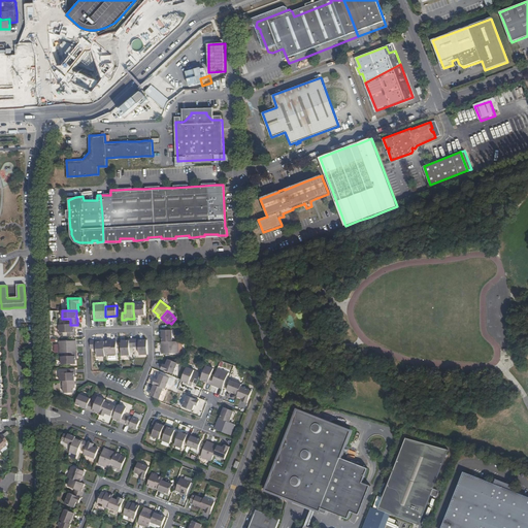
[(67,332),(68,335),(68,336),(71,336),(75,336),(75,332),(74,332),(74,325),(70,325),(60,325),(60,332),(67,332)]
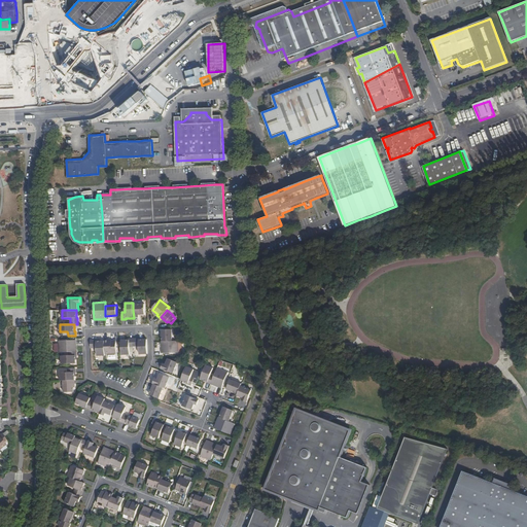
[(163,337),(163,341),(173,341),(173,329),(163,329),(163,337)]
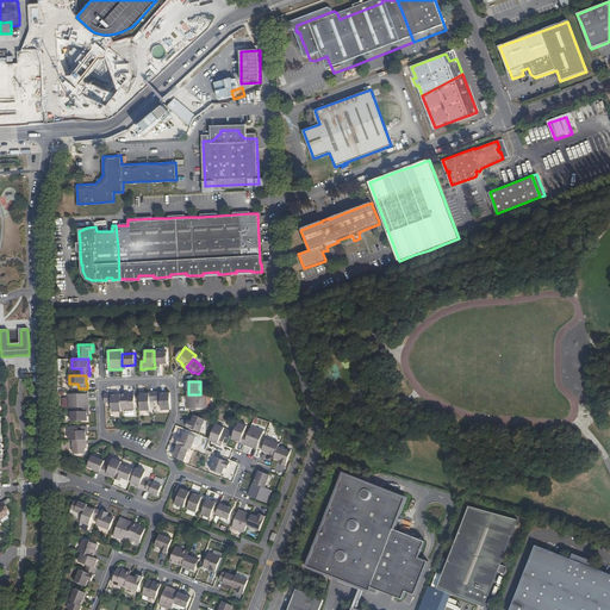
[(150,410),(150,406),(150,402),(155,402),(154,392),(150,392),(150,394),(141,394),(142,404),(142,410),(150,410)]
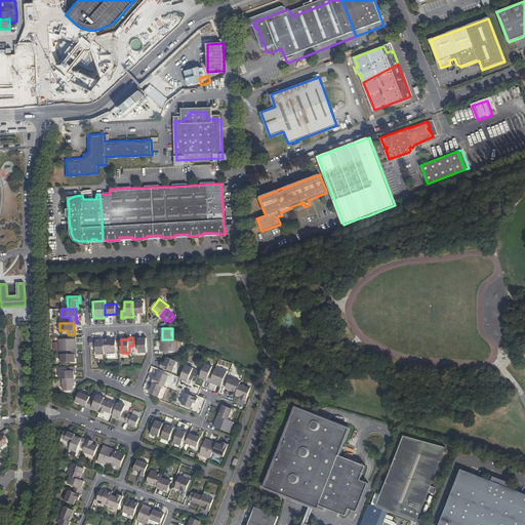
[(138,337),(132,337),(133,346),(139,345),(139,353),(147,353),(147,338),(138,338),(138,337)]
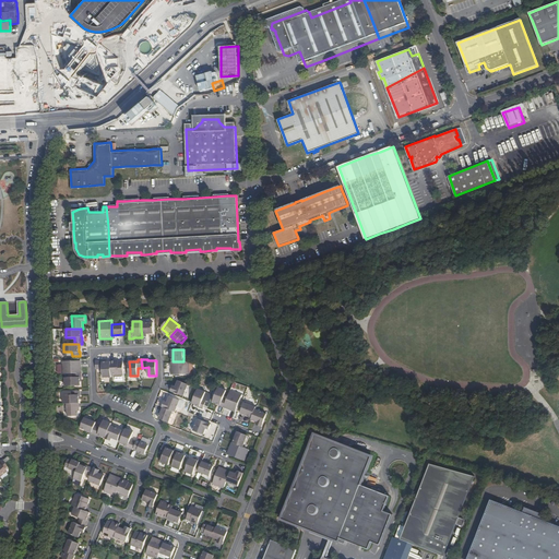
[(62,361),(63,373),(73,373),(80,372),(80,365),(81,365),(81,360),(62,361)]
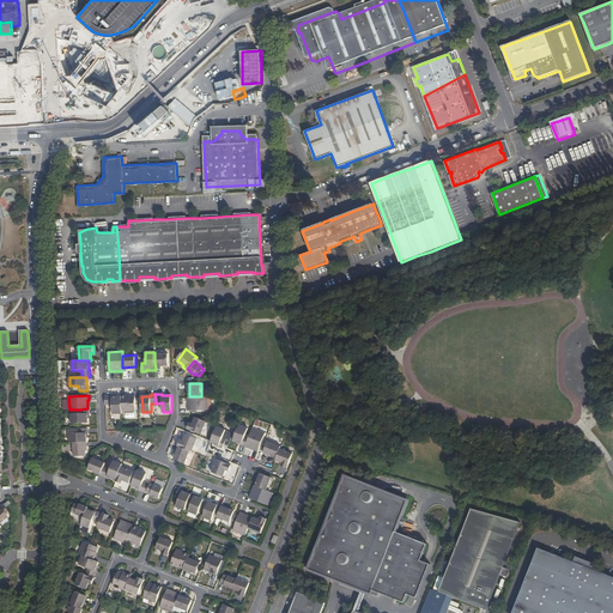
[(107,395),(107,396),(105,396),(105,405),(113,404),(113,413),(121,413),(121,412),(121,396),(111,398),(111,396),(107,395)]
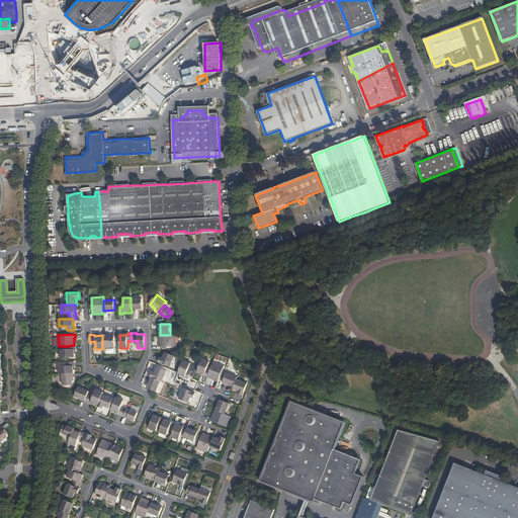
[(102,335),(102,348),(114,347),(113,341),(113,334),(102,334),(102,335)]
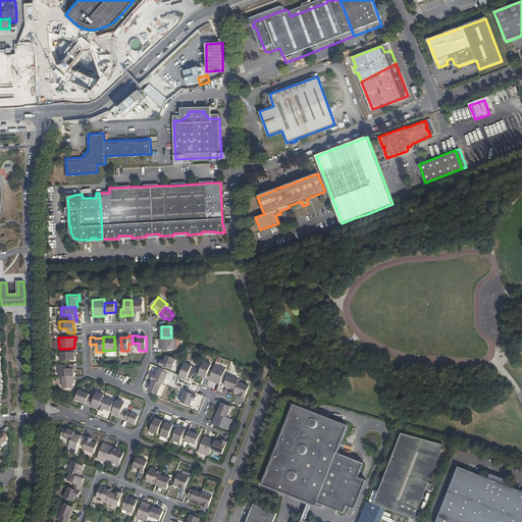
[(177,349),(177,337),(171,337),(161,337),(162,346),(160,346),(161,349),(177,349)]
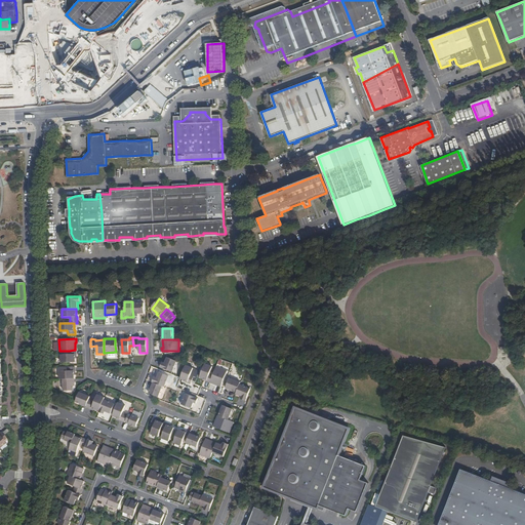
[(77,354),(77,350),(75,350),(69,351),(69,354),(62,354),(62,362),(76,362),(76,354),(77,354)]
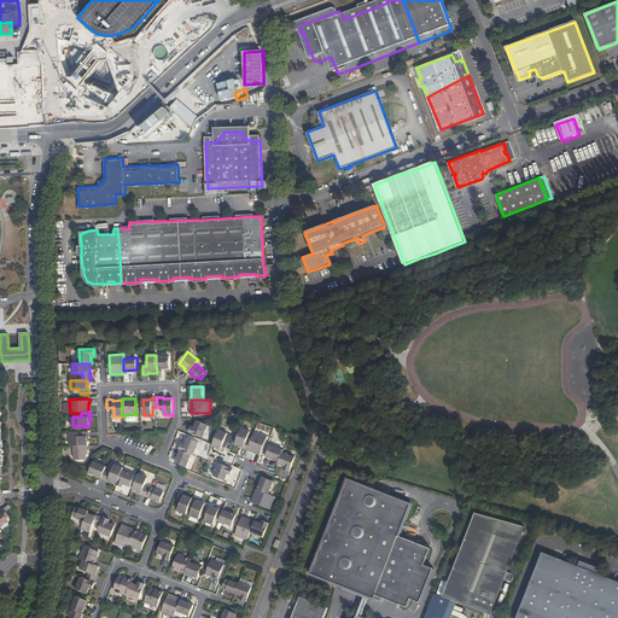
[(203,437),(207,427),(196,424),(194,426),(191,426),(188,431),(203,437)]
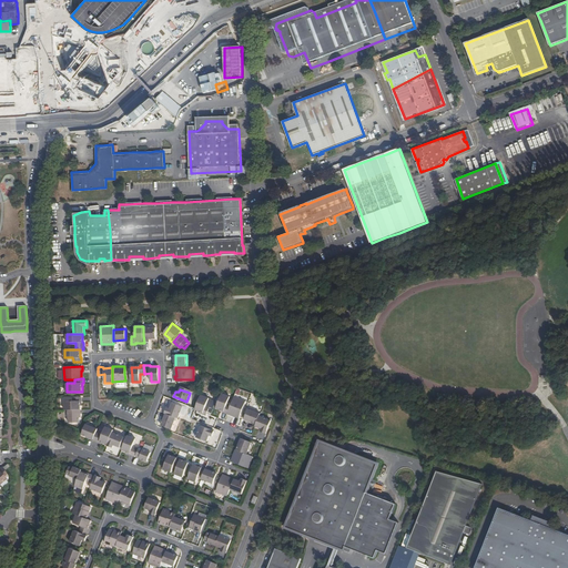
[(229,413),(232,406),(227,405),(231,396),(223,393),(217,407),(225,411),(224,412),(229,413)]
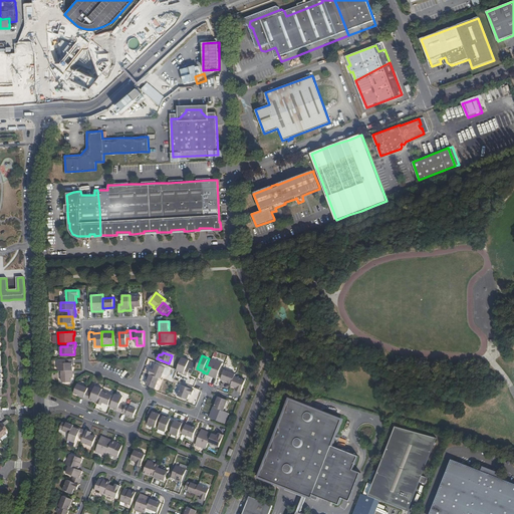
[(187,367),(190,360),(182,357),(177,370),(185,373),(184,374),(187,375),(190,368),(187,367)]
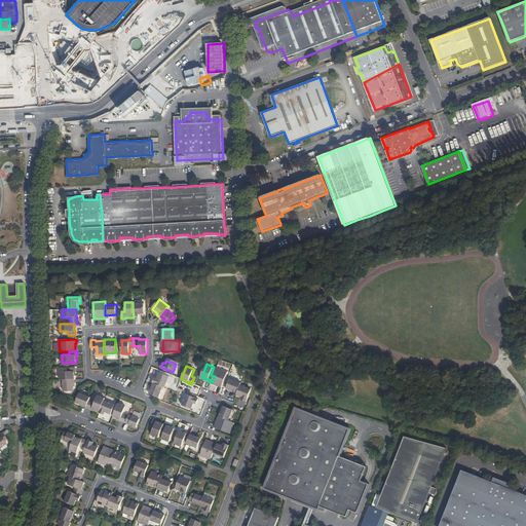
[(60,372),(61,380),(64,379),(75,379),(74,371),(75,371),(75,368),(68,368),(68,371),(60,372)]
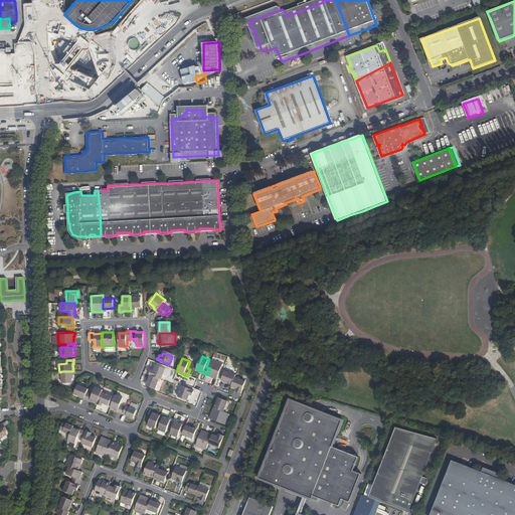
[(217,379),(224,364),(213,360),(210,368),(207,374),(214,377),(214,378),(217,379)]
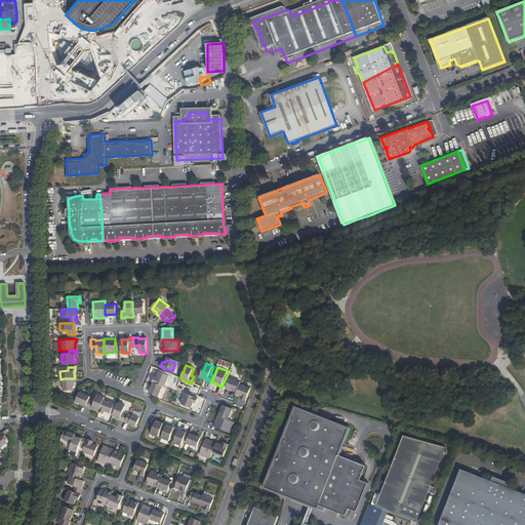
[(163,386),(165,386),(169,375),(159,371),(157,377),(154,376),(153,381),(154,381),(163,386)]
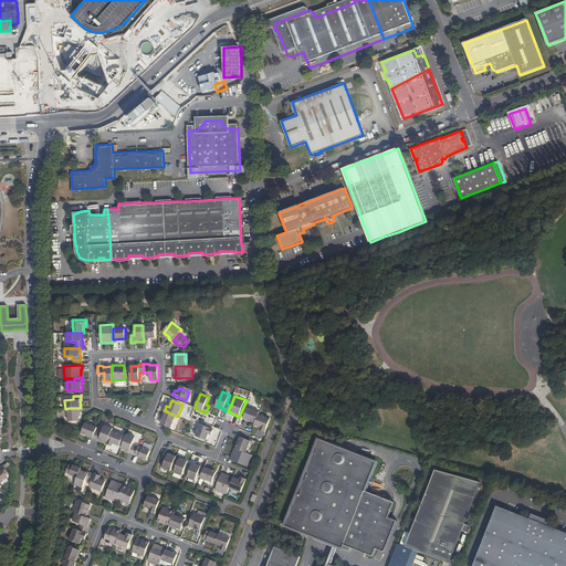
[(81,408),(69,408),(69,420),(80,420),(80,416),(81,416),(81,408)]
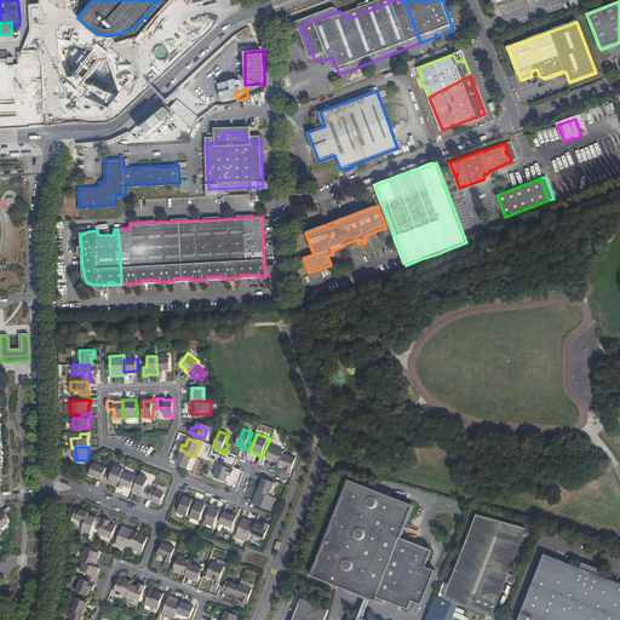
[(281,461),(285,453),(285,452),(273,447),(269,457),(276,460),(281,461)]
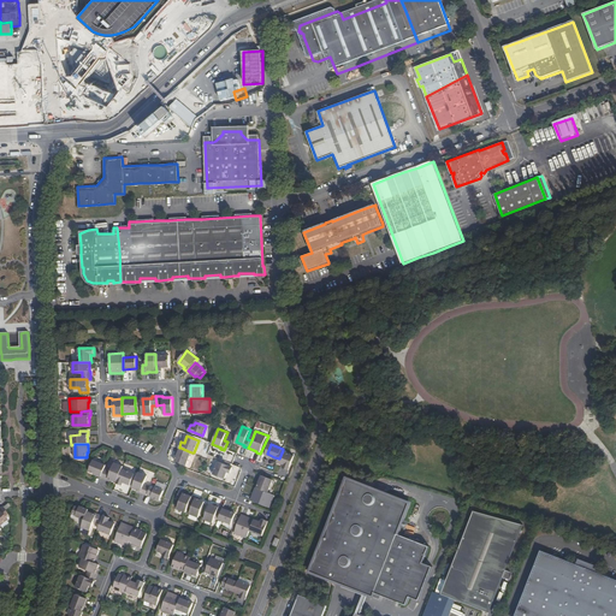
[(187,463),(191,452),(181,448),(177,455),(176,458),(187,463)]
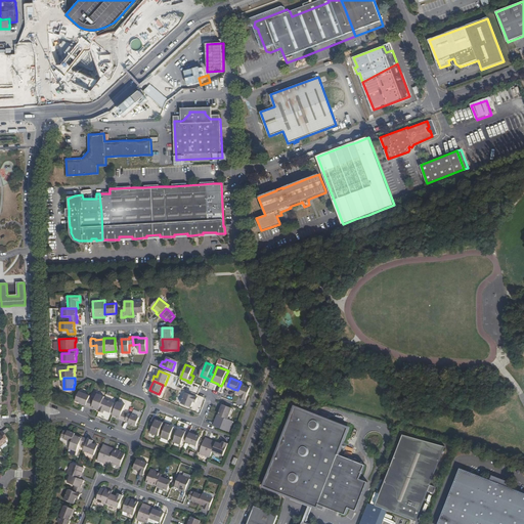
[(237,390),(236,392),(243,394),(242,397),(247,398),(252,387),(241,383),(237,390)]
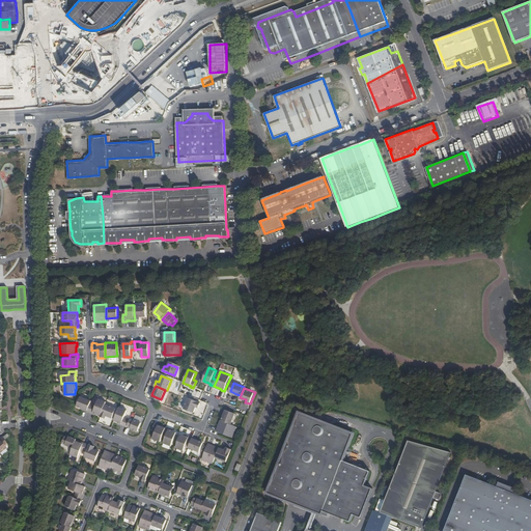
[(81,409),(87,412),(90,404),(91,401),(79,396),(76,406),(81,408),(81,409)]
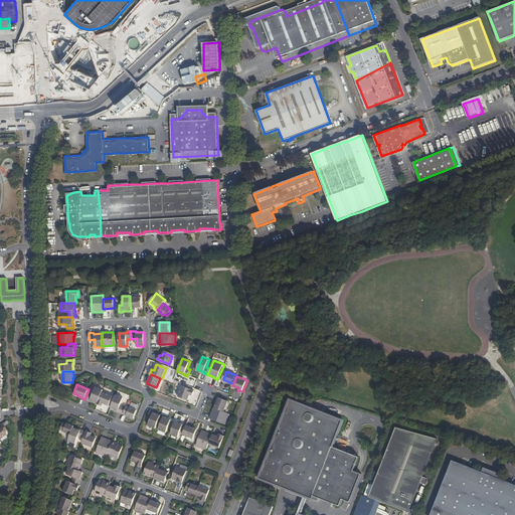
[(193,395),(194,390),(182,385),(178,396),(188,400),(190,394),(193,395)]
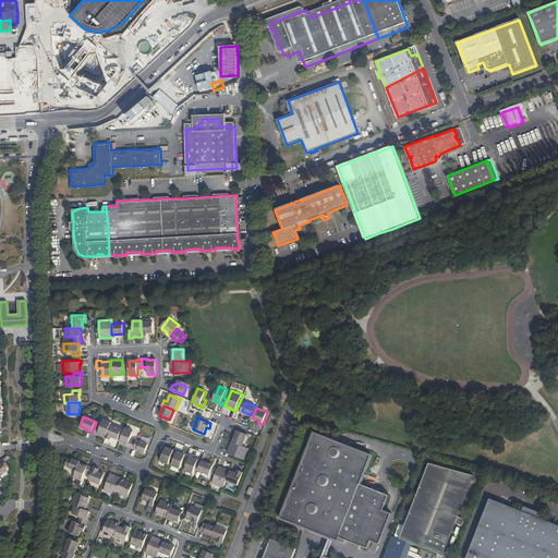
[(95,425),(92,433),(98,435),(98,434),(101,435),(107,437),(109,431),(111,425),(112,423),(104,420),(100,427),(95,425)]
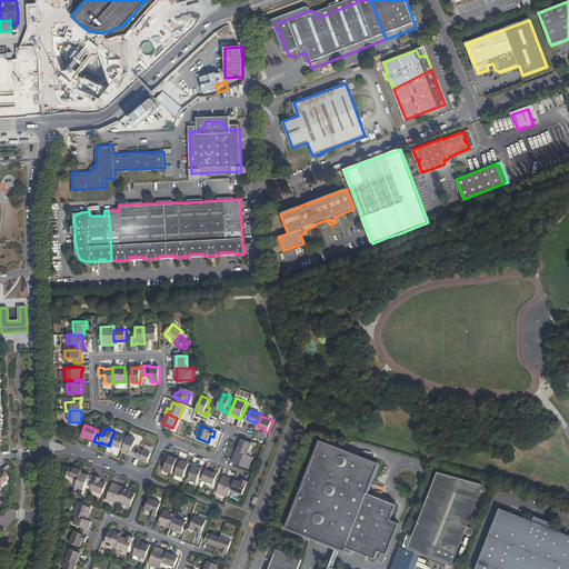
[(125,438),(113,433),(111,439),(109,446),(108,447),(113,449),(115,446),(121,448),(125,438)]
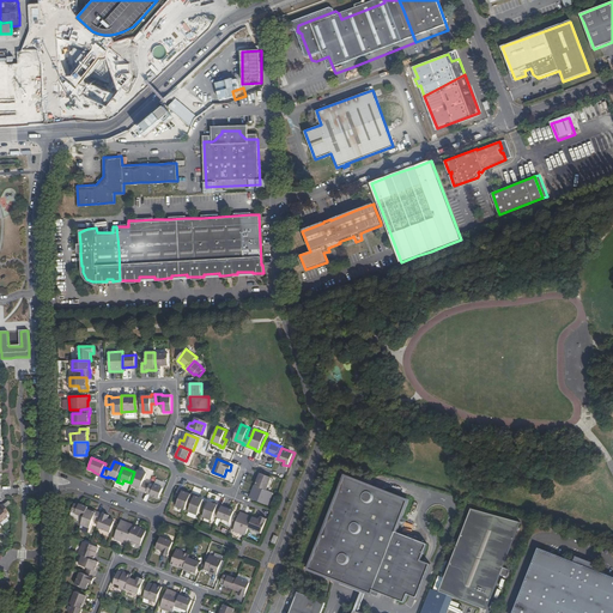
[(140,490),(147,493),(147,492),(150,485),(144,483),(147,474),(138,471),(132,486),(137,487),(140,489),(140,490)]
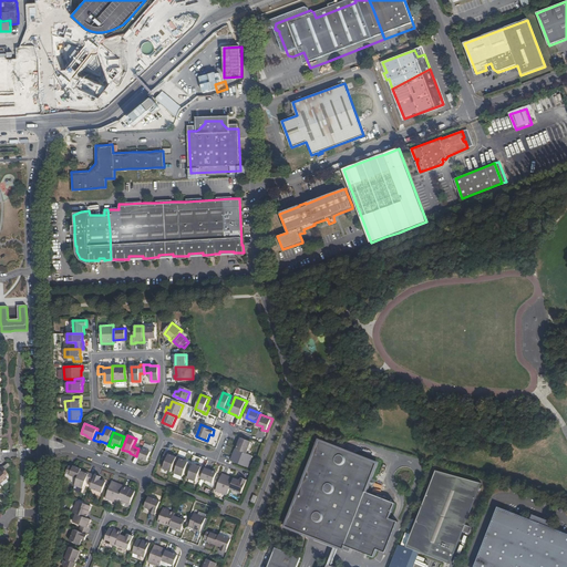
[(243,437),(238,450),(239,450),(247,453),(251,442),(243,437)]
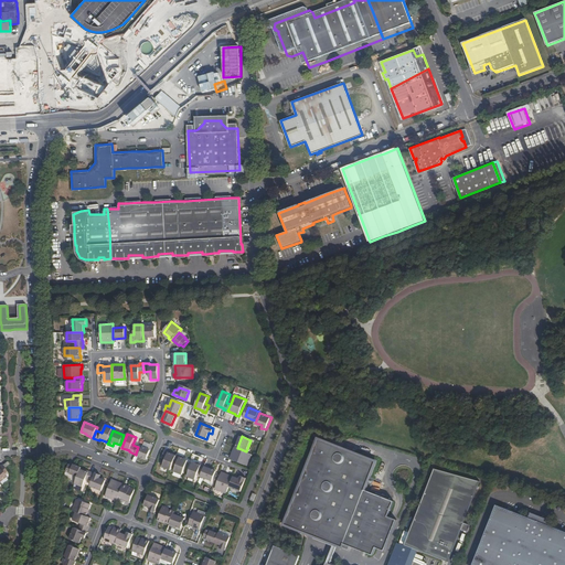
[(319,437),(285,523),(350,548),(351,545),(374,554),(376,546),(385,550),(397,519),(388,515),(395,500),(366,489),(377,460),(319,437)]
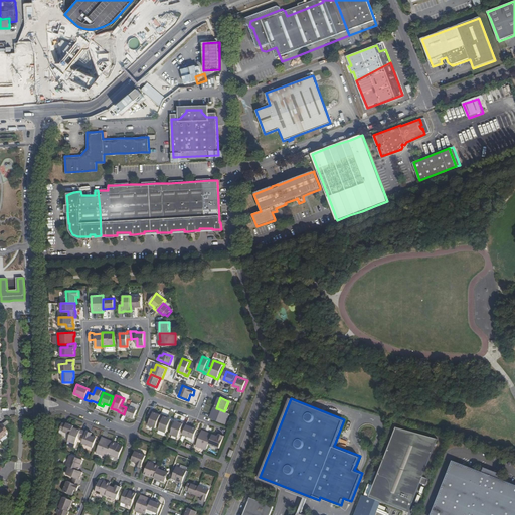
[(130,407),(127,406),(126,407),(124,413),(128,414),(127,416),(134,418),(137,410),(130,407)]
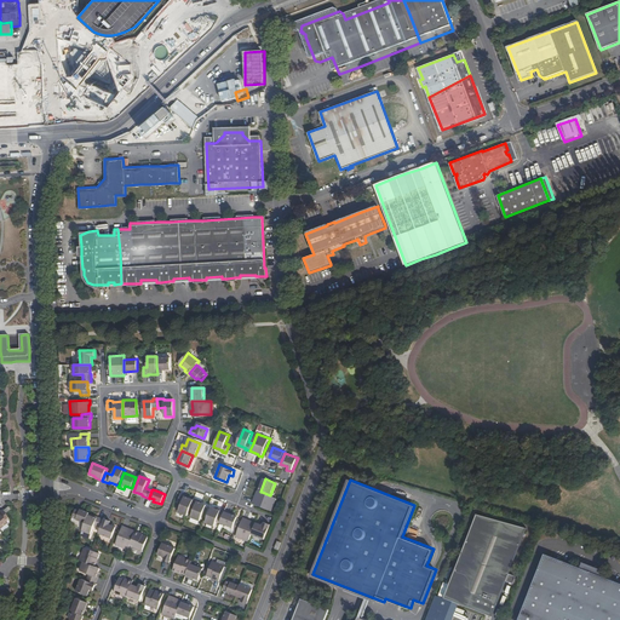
[(262,492),(260,492),(258,498),(257,498),(254,501),(273,510),(277,498),(270,495),(262,492)]
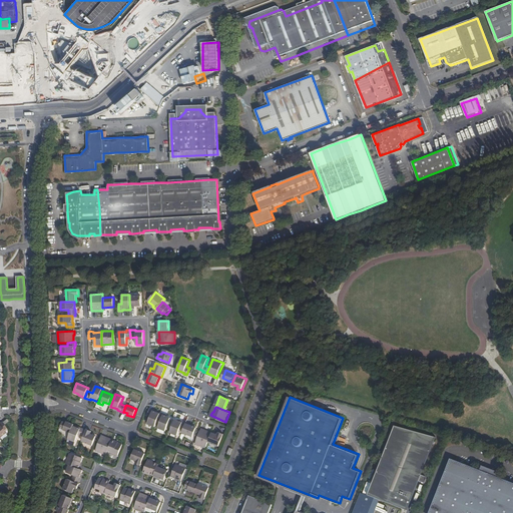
[(148,424),(156,426),(158,420),(161,413),(154,411),(154,410),(151,408),(148,415),(151,416),(148,424)]
